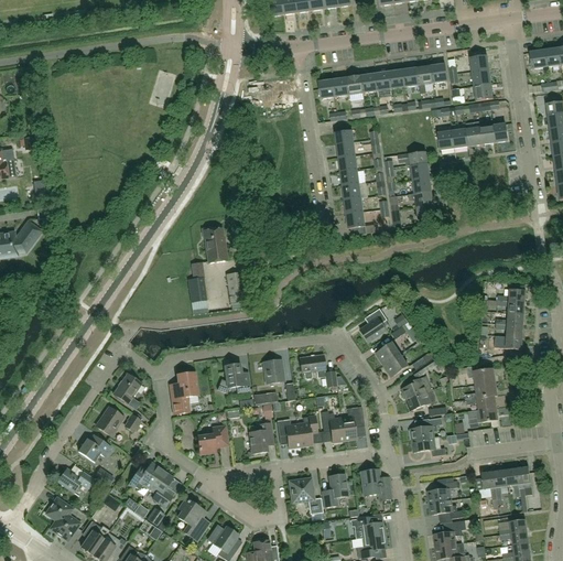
[(282,12),(280,0),(269,0),(271,13),(282,12)]
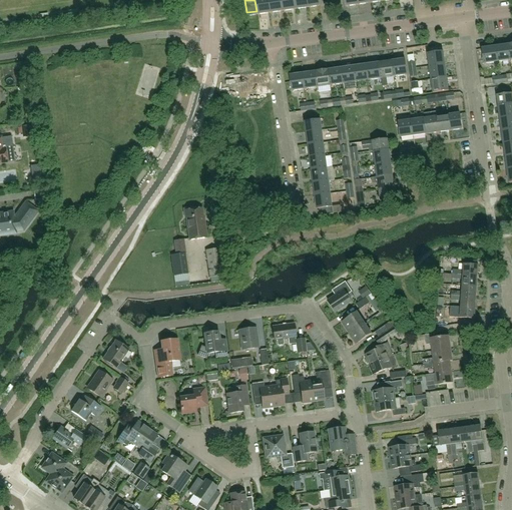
[(254,0),(257,11),(270,9),(269,0),(254,0)]
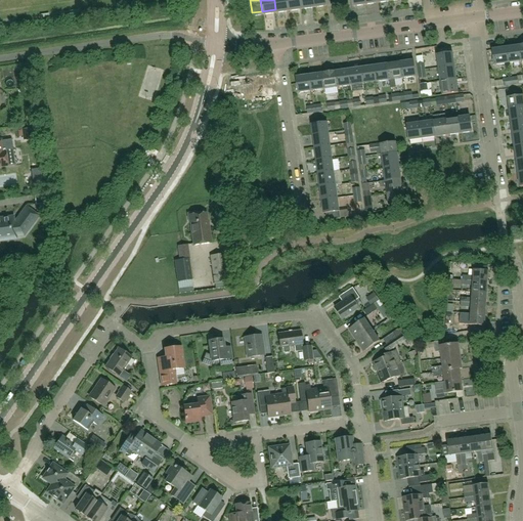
[(274,0),(275,9),(289,7),(288,0),(274,0)]
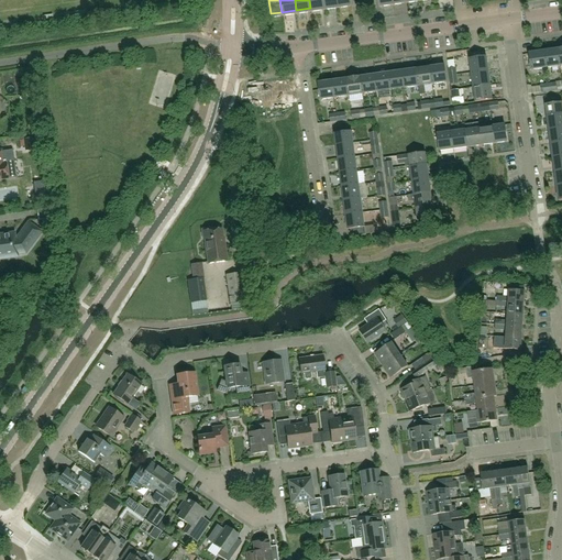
[(555,46),(542,48),(544,65),(559,64),(555,46)]
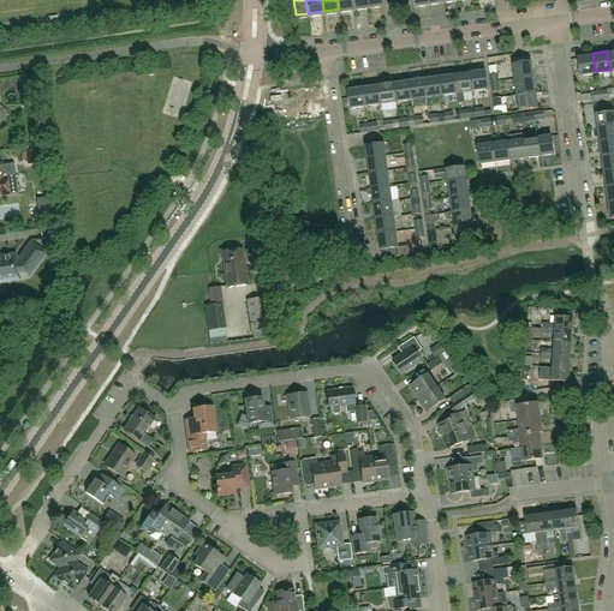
[(595,71),(592,53),(577,55),(579,73),(595,71)]
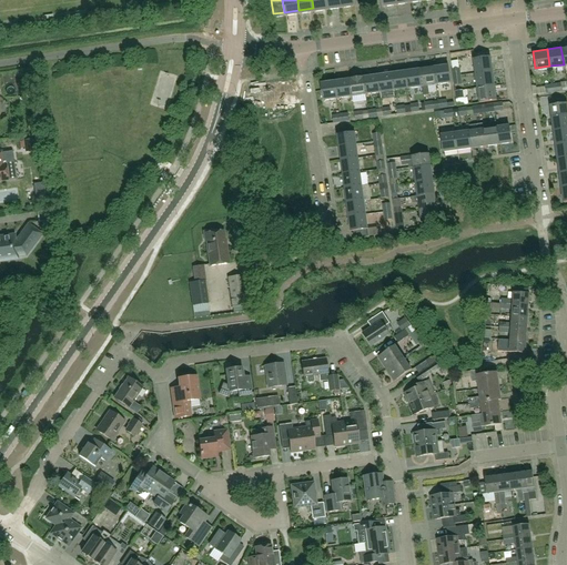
[(474,71),(492,69),(489,54),(472,57),(474,71)]
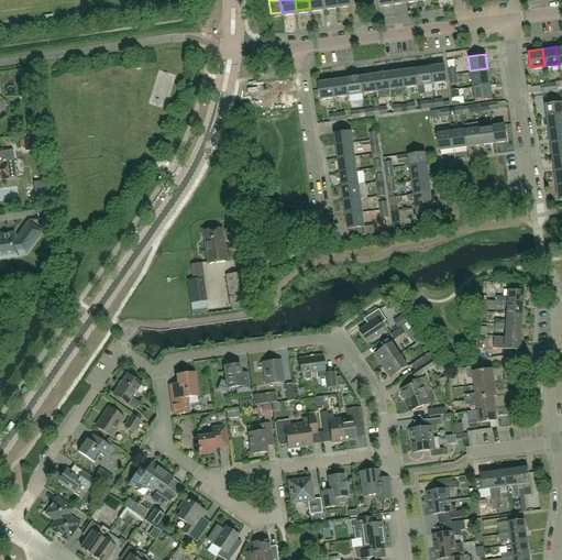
[(429,64),(431,80),(445,78),(443,62),(429,64)]
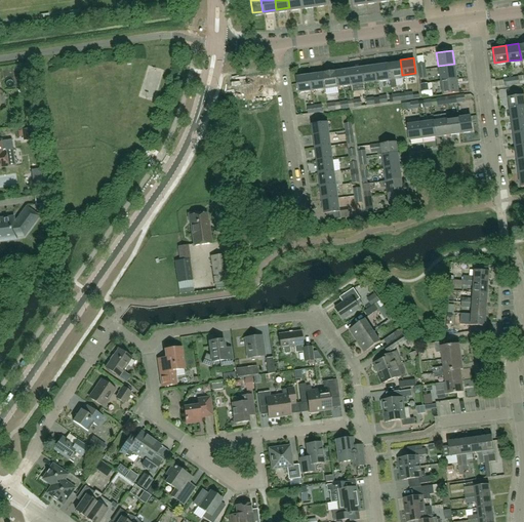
[(388,61),(390,77),(402,75),(400,59),(388,61)]
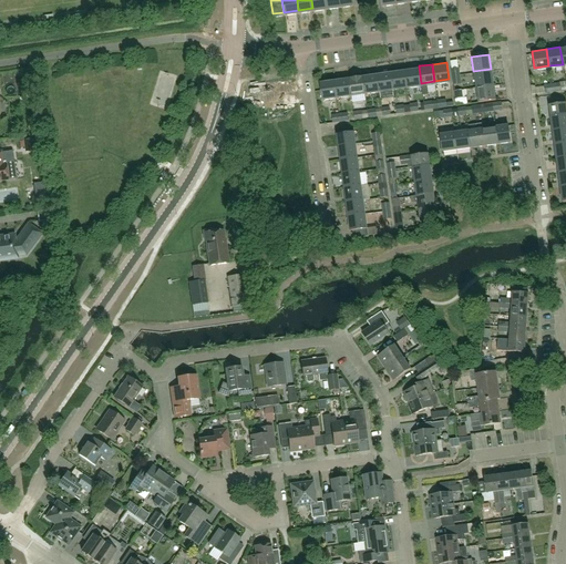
[(404,68),(407,85),(421,83),(419,65),(404,68)]
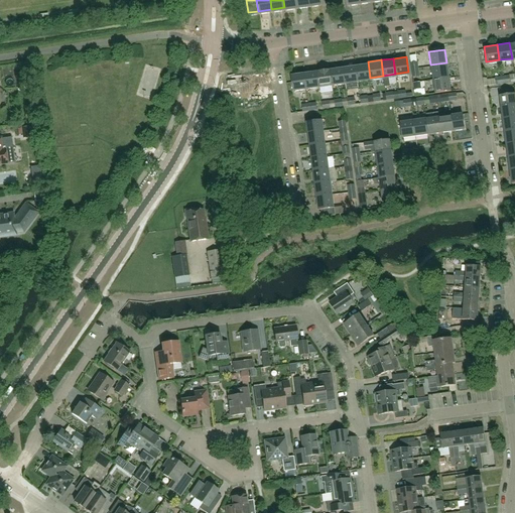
[(355,63),(357,80),(370,78),(368,61),(355,63)]
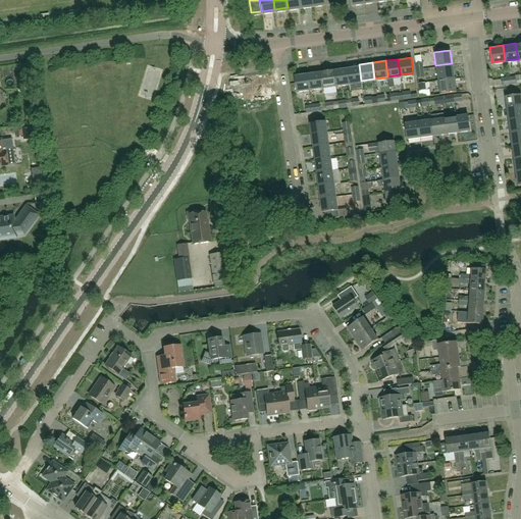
[(437,78),(454,75),(452,63),(435,65),(437,78)]
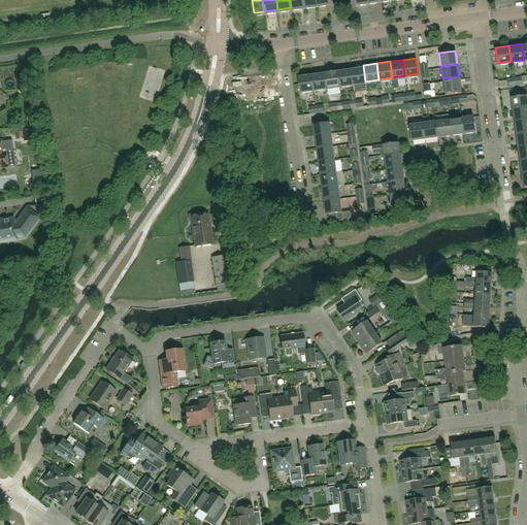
[(350,67),(353,84),(365,81),(363,65),(350,67)]
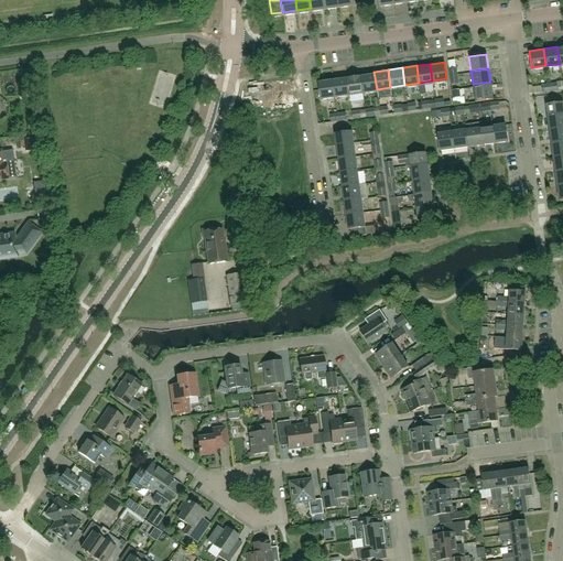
[(360,74),(363,92),(377,89),(374,72),(360,74)]
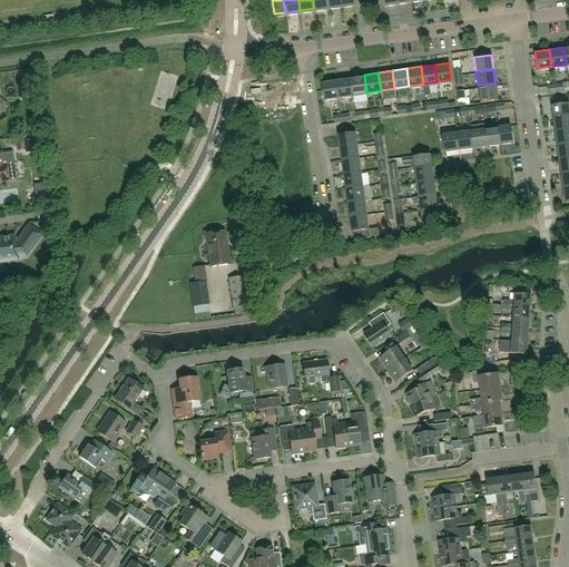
[(350,77),(352,94),(366,93),(364,75),(350,77)]
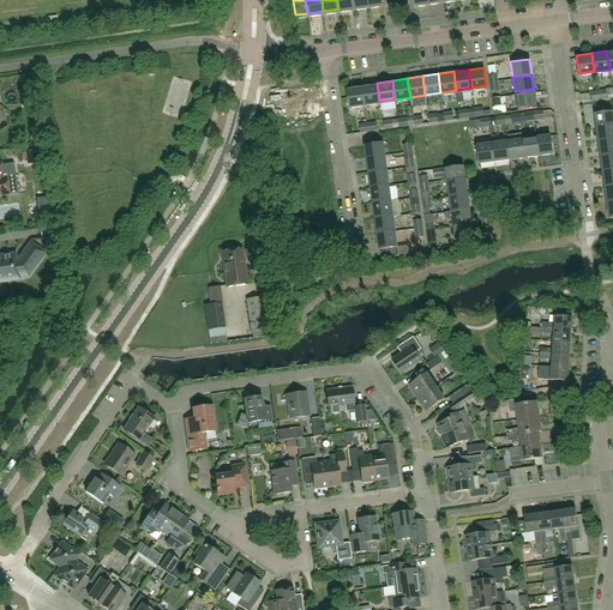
[(362,85),(365,103),(379,101),(377,83),(362,85)]
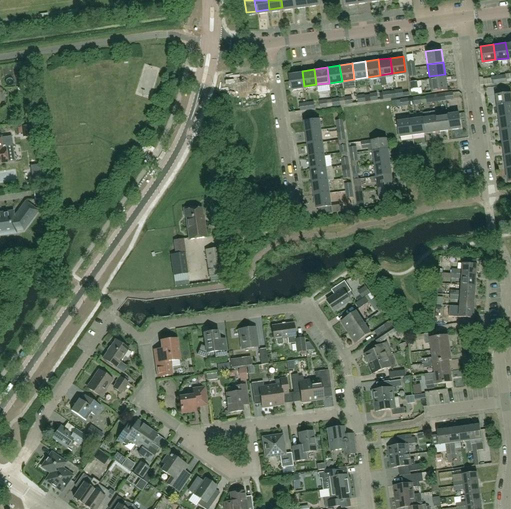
[(304,86),(302,71),(289,72),(291,88),(304,86)]
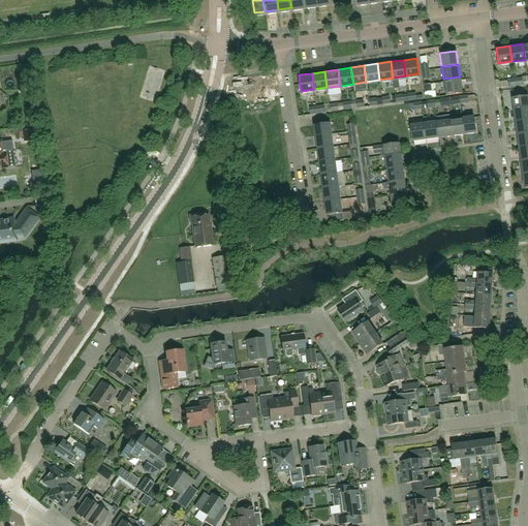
[(445,92),(461,90),(460,76),(443,79),(445,92)]
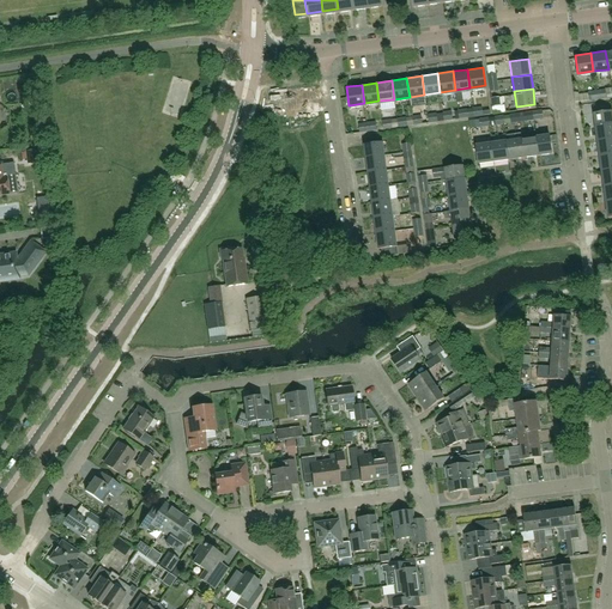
[(594,123),(611,121),(611,115),(611,109),(593,111),(594,123)]
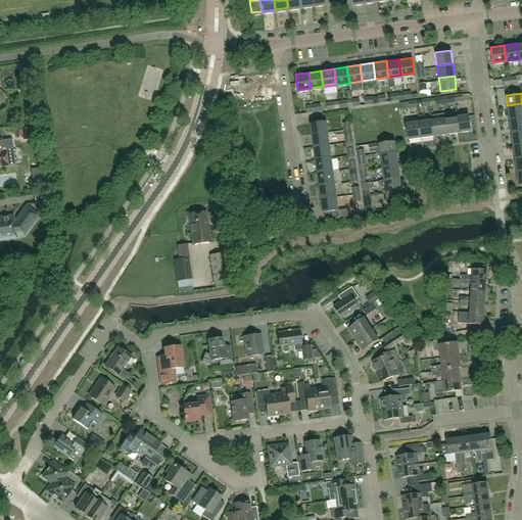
[(521,116),(521,103),(507,105),(509,119),(521,116)]
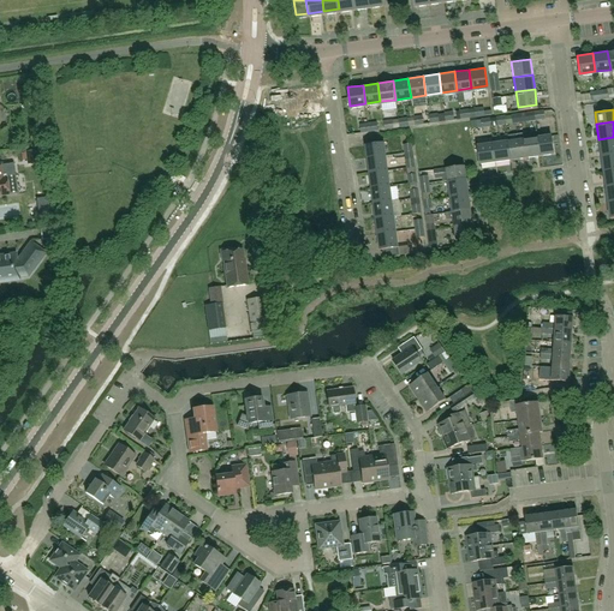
[(39,145),(36,123),(29,124),(31,145),(39,145)]
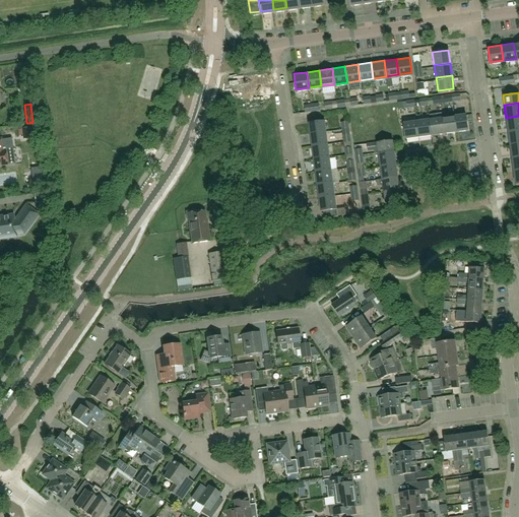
[(429,117),(432,132),(444,130),(442,115),(441,110),(436,111),(437,116),(429,117)]
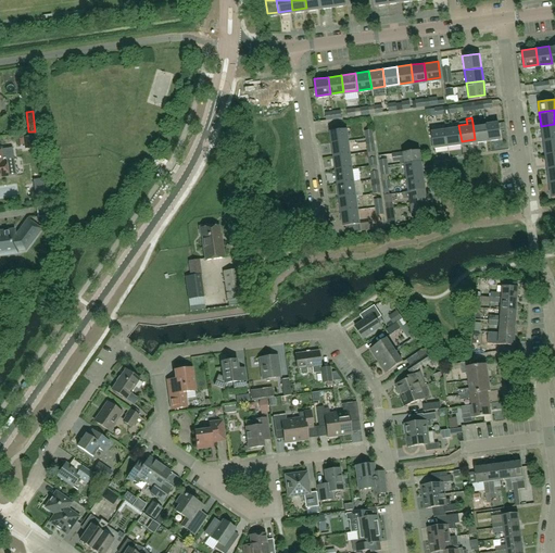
[(497,120),(487,121),(489,138),(500,136),(497,120)]
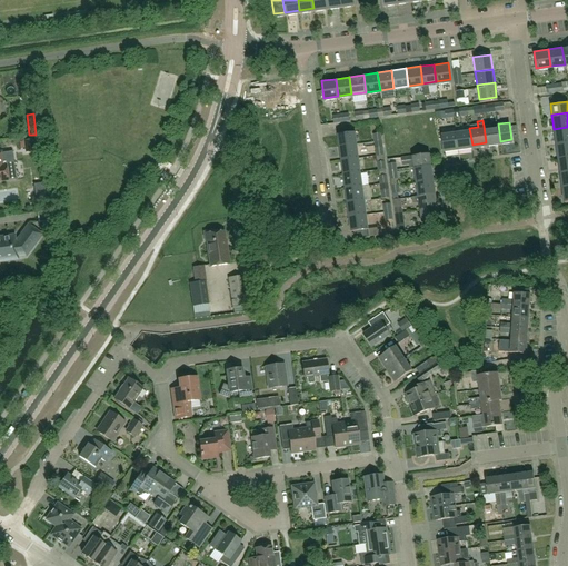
[(498,123),(484,126),(486,142),(500,141),(498,123)]
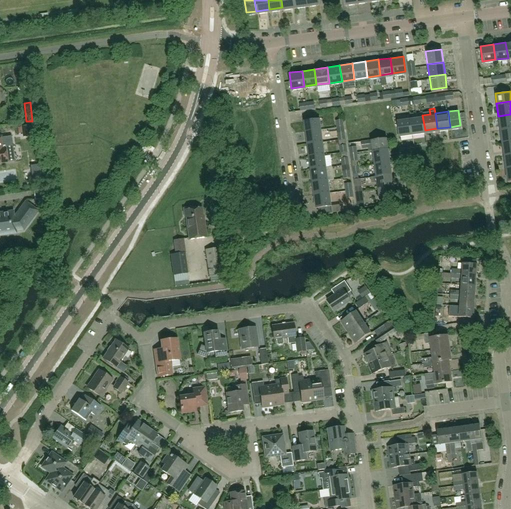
[(510,114),(498,116),(500,129),(510,126),(510,114)]
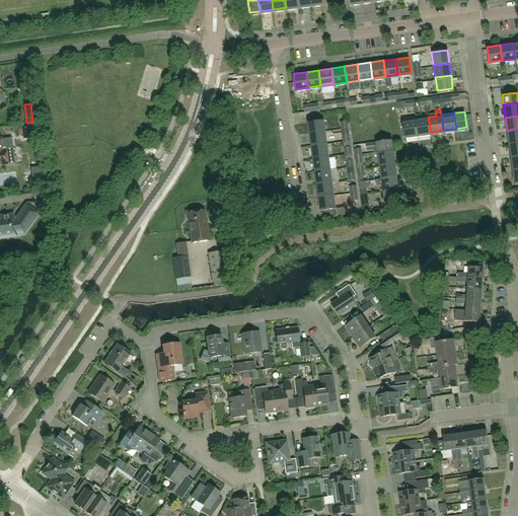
[(418,134),(431,132),(428,117),(416,118),(418,134)]
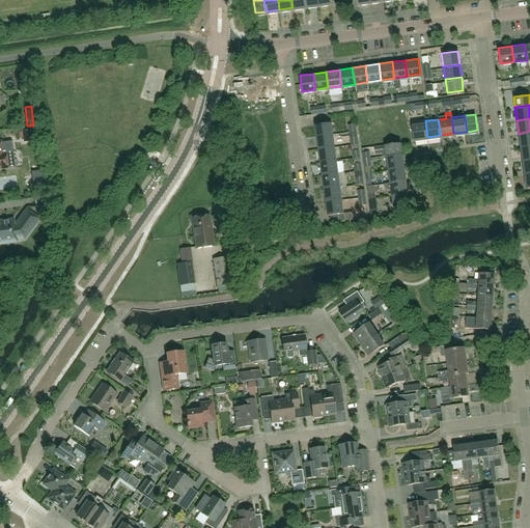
[(315,134),(332,132),(330,120),(314,123),(315,134)]
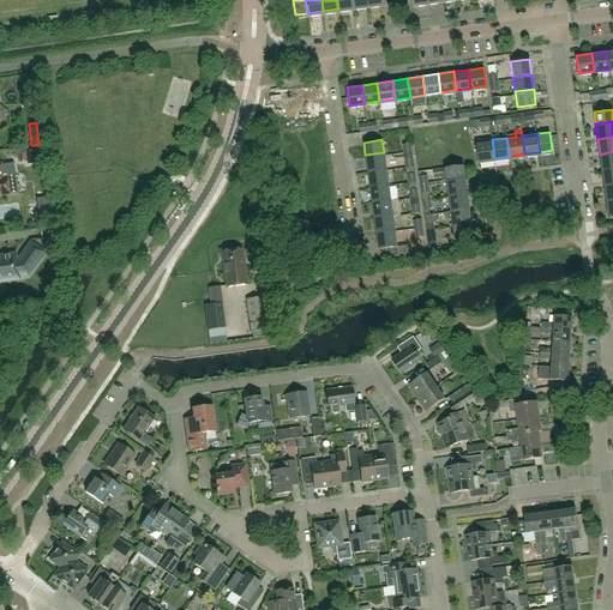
[(479,161),(494,158),(492,139),(476,142),(479,161)]
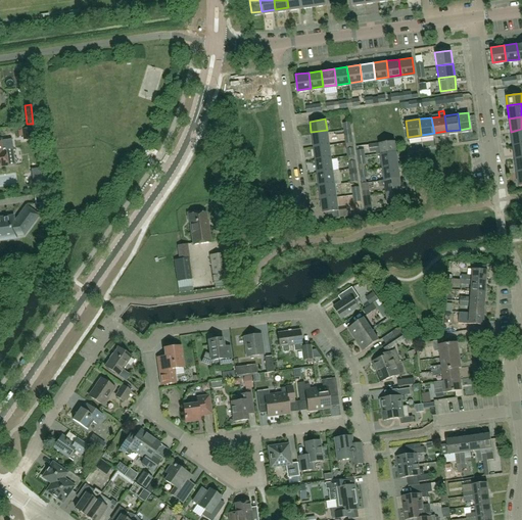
[(210,127),(205,125),(201,136),(205,138),(210,127)]
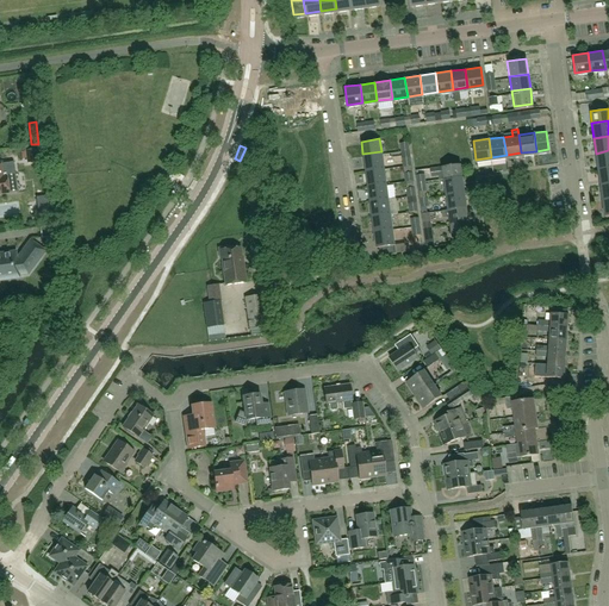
[(35,147),(25,148),(26,160),(36,158),(35,147)]
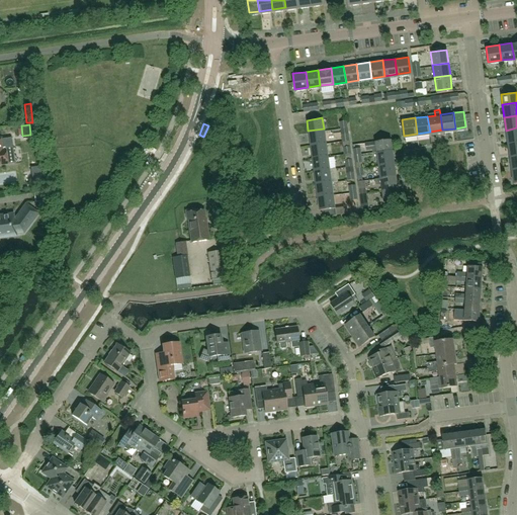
[(516,141),(516,127),(506,131),(507,143),(516,141)]
